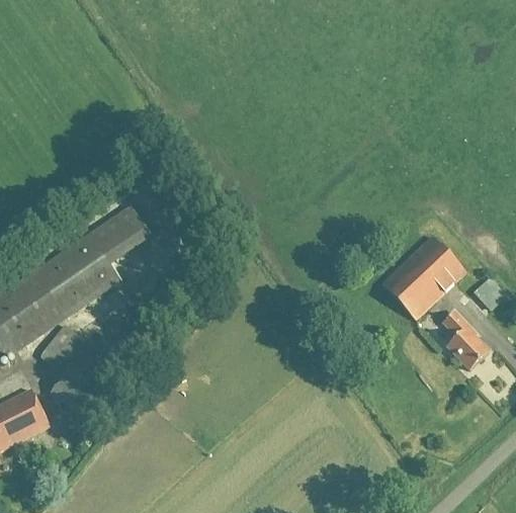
[(153,237),(133,206),(0,295),(0,361),(122,279),(112,264),(153,237)]
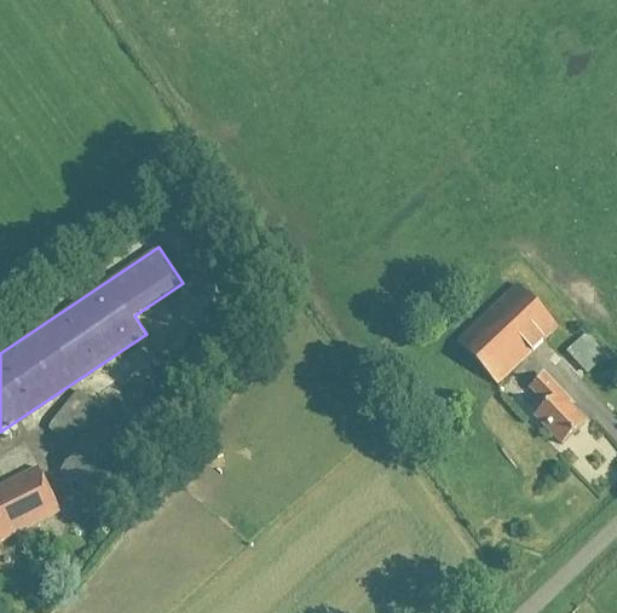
[(517,282),(457,339),(499,382),(558,324),(517,282)]
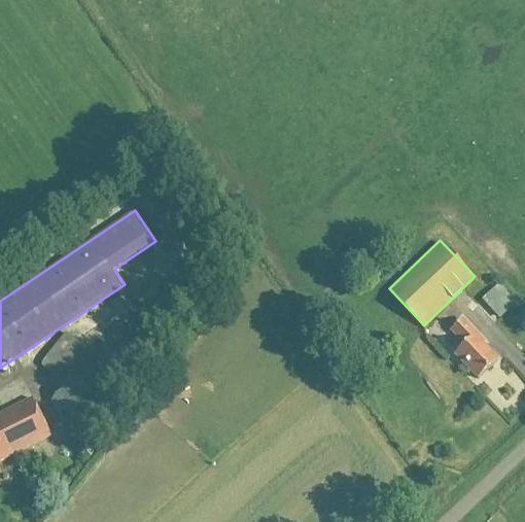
[(499,317),(515,303),(498,287),(484,302),(499,317)]
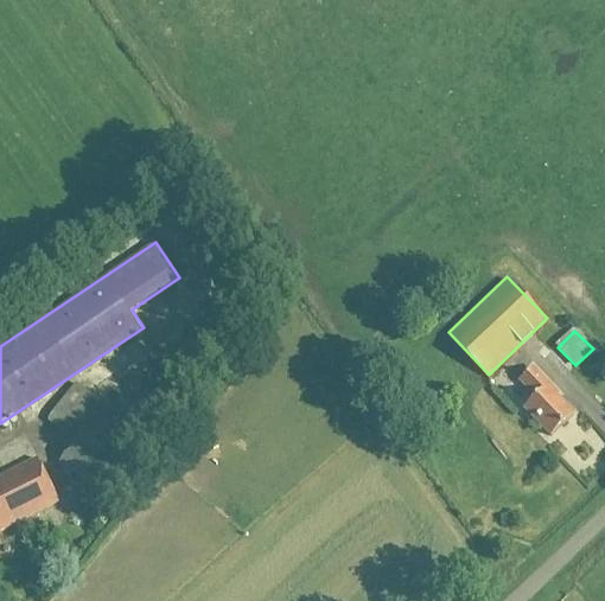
[(524,404),(552,433),(574,411),(556,394),(559,391),(533,364),(520,376),(536,394),(524,404)]
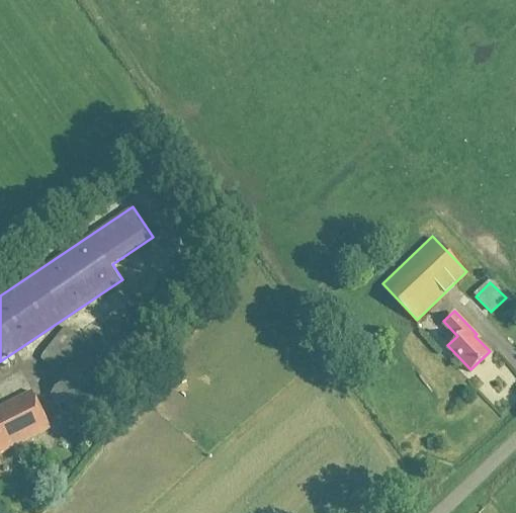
[(65,373),(51,393),(83,416),(102,390),(81,374),(99,350),(64,324),(40,355),(65,373)]
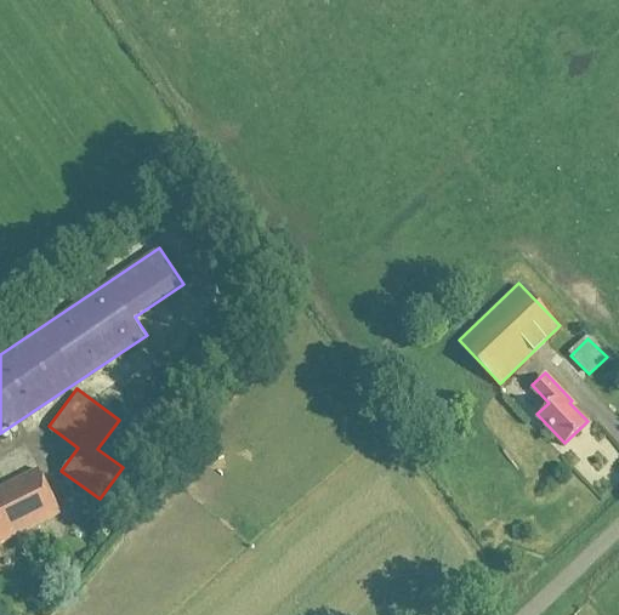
[(0,540),(62,511),(39,466),(0,484),(0,540)]
